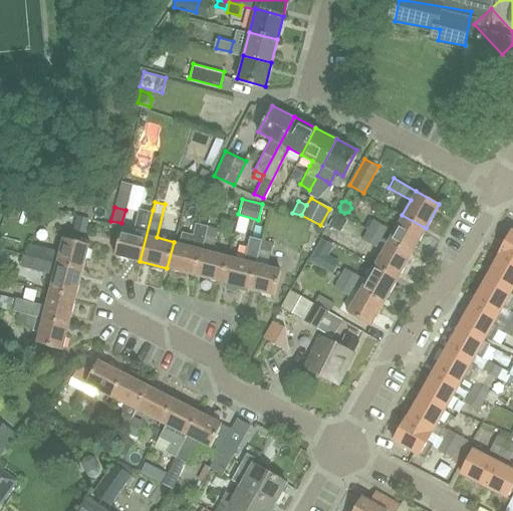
[(114,254),(140,261),(153,210),(142,208),(137,232),(121,228),(114,254)]
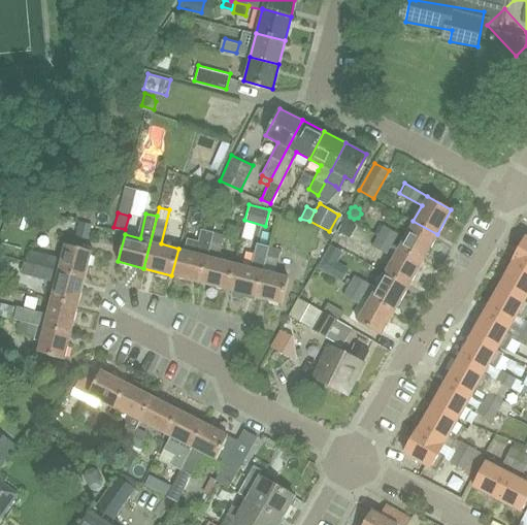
[(347,234),(354,223),(343,217),(336,228),(347,234)]
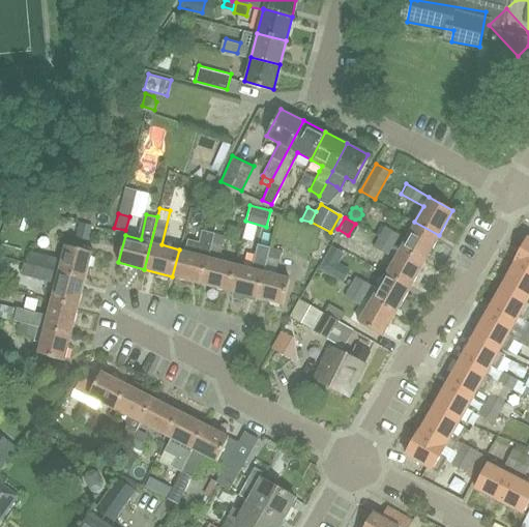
[(79,221),(76,232),(87,235),(90,224),(79,221)]
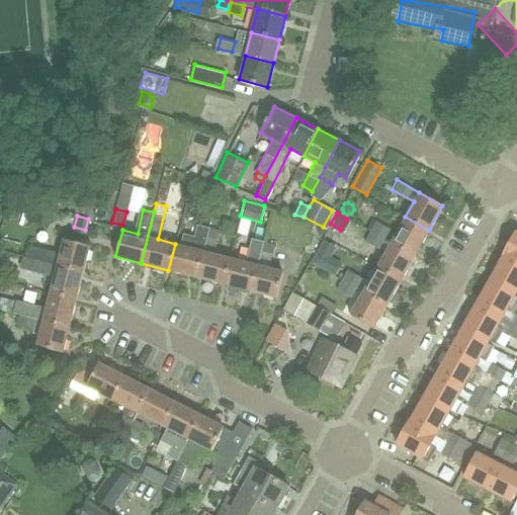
[(429,230),(405,217),(396,234),(391,241),(415,254),(429,230)]
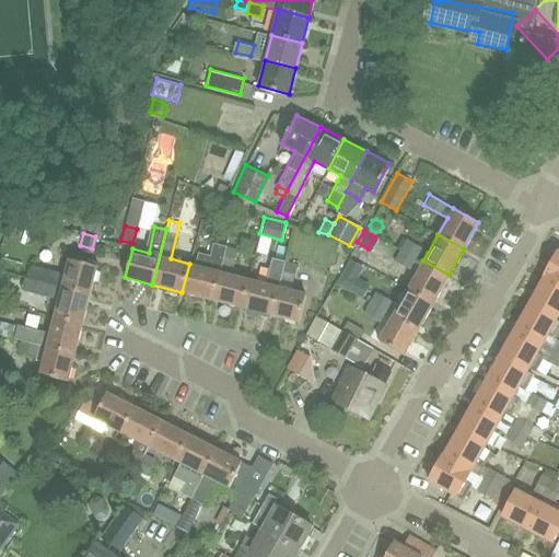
[(405,238),(399,247),(416,256),(421,248),(422,246),(405,238)]
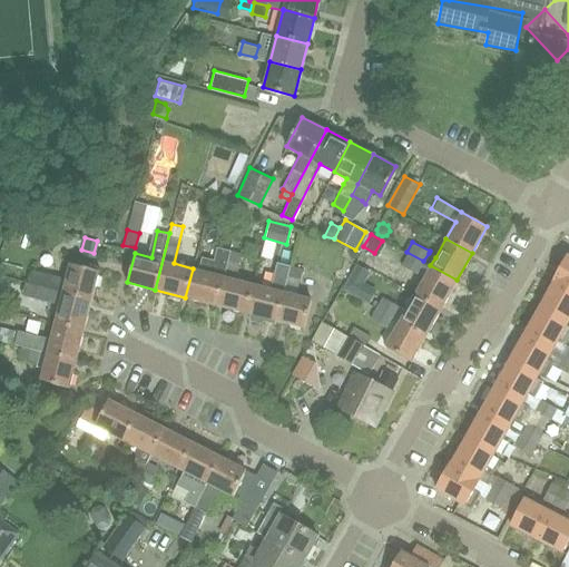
[(198,270),(193,269),(185,297),(215,304),(229,250),(217,246),(214,258),(202,255),(198,270)]
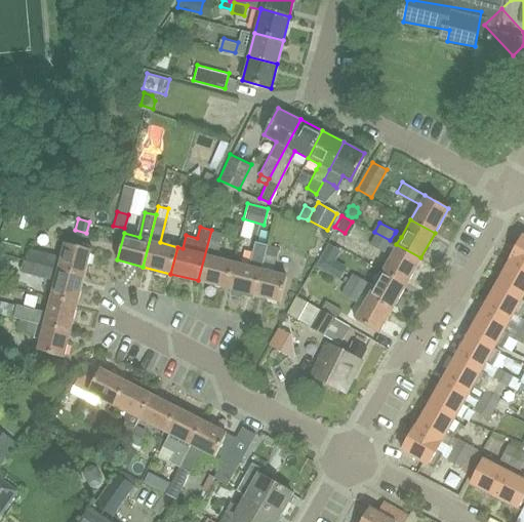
[(390,240),(374,232),(373,234),(364,229),(360,235),(360,237),(385,251),(387,250),(391,253),(383,269),(406,282),(420,257),(396,244),(390,241),(390,240)]
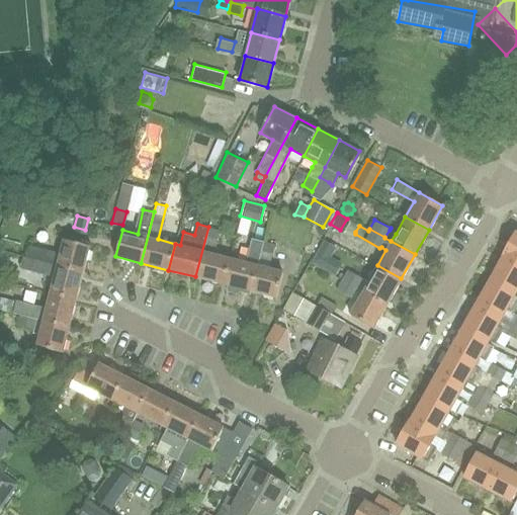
[(220,230),(208,227),(195,276),(223,283),(232,250),(225,248),(224,256),(216,254),(218,246),(216,245),(220,230)]
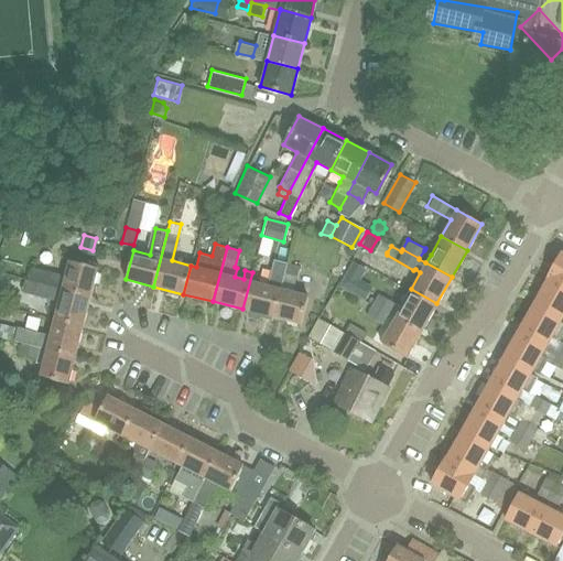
[(562,254),(561,252),(547,278),(548,278),(562,287),(562,254)]
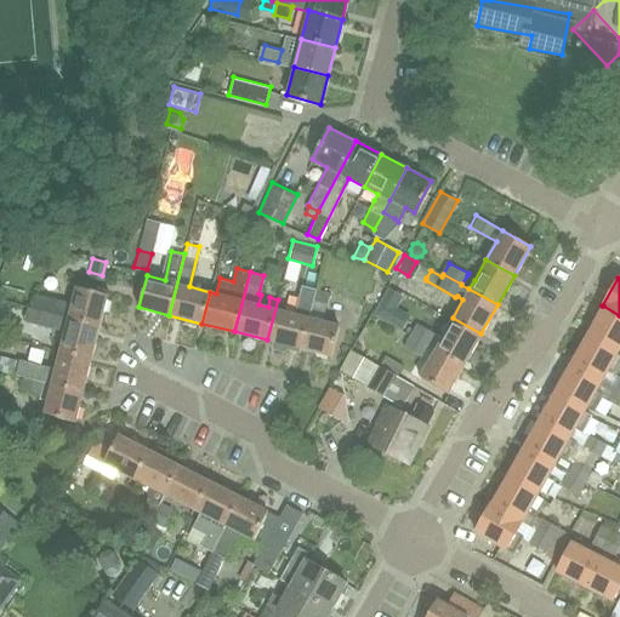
[(300,348),(316,289),(303,285),(295,313),(279,309),(282,301),(278,300),(267,340),(269,341),(271,347),(283,349),(288,344),(300,348)]
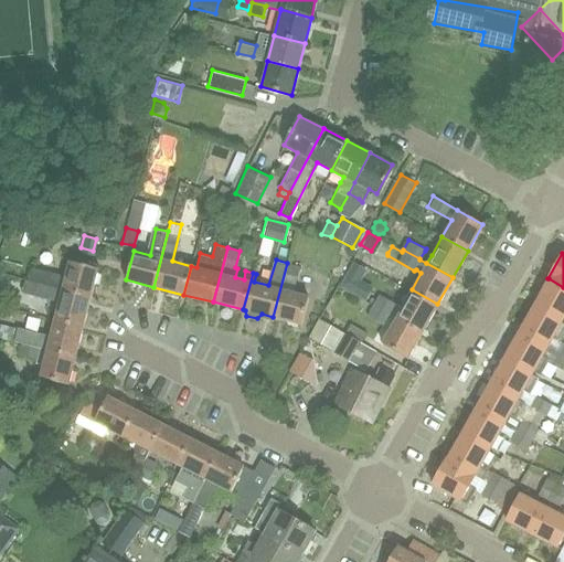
[(366,267),(353,260),(347,272),(360,279),(366,267)]
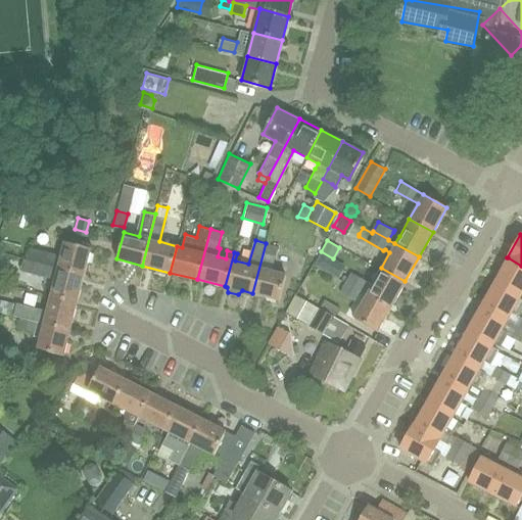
[(26,260),(84,272),(90,248),(63,241),(60,254),(29,246),(26,258),(26,260)]
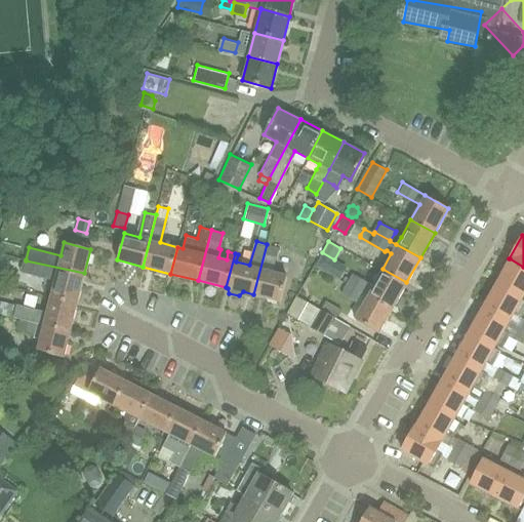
[(267,244),(253,294),(279,300),(286,274),(272,271),(277,246),(267,244)]
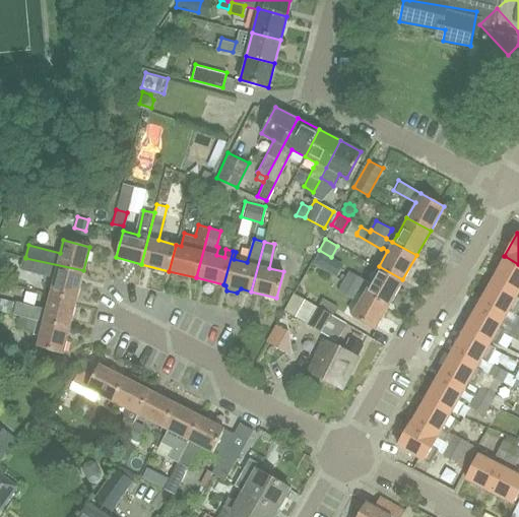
[(25,258),(25,257),(23,256),(20,268),(54,276),(50,294),(75,300),(83,270),(25,258)]
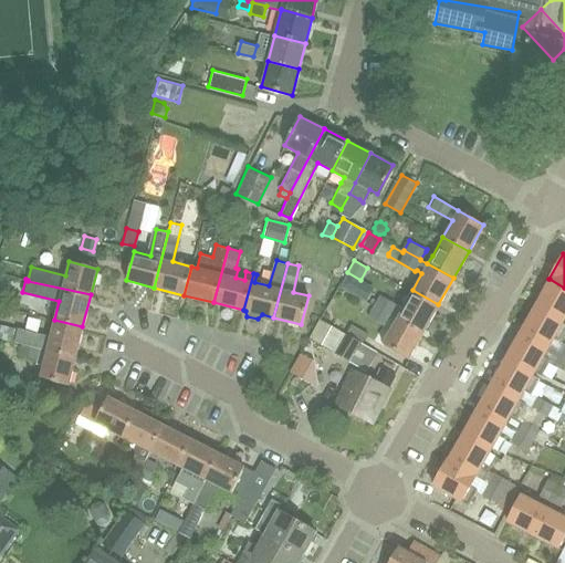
[(564,321),(564,288),(550,279),(535,305),(564,321)]
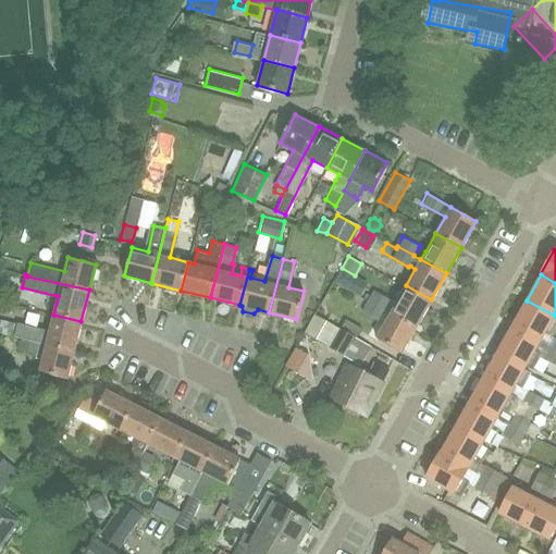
[(431,299),(406,285),(396,303),(365,284),(359,295),(366,299),(384,309),(390,315),(392,311),(417,325),(431,299)]
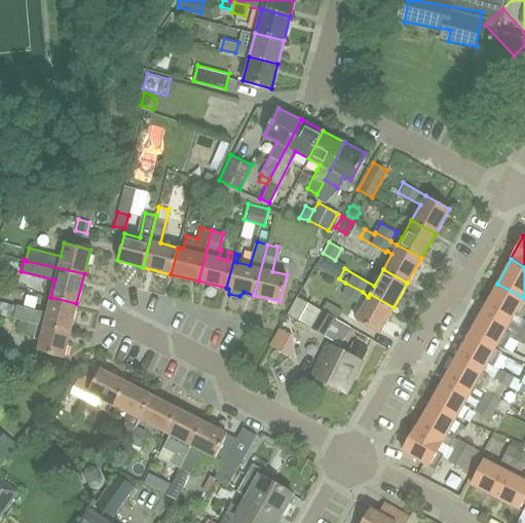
[(363,292),(345,283),(340,293),(357,301),(363,292)]
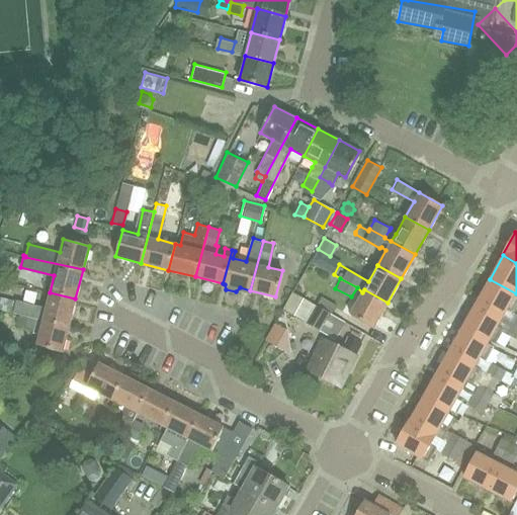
[(516,313),(513,311),(516,303),(516,293),(490,279),(477,303),(516,325),(516,313)]
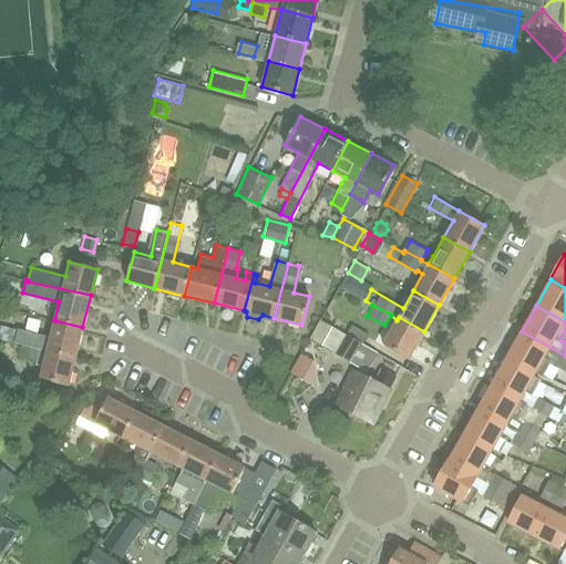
[(399,317),(397,320),(383,344),(409,358),(424,331),(399,317)]
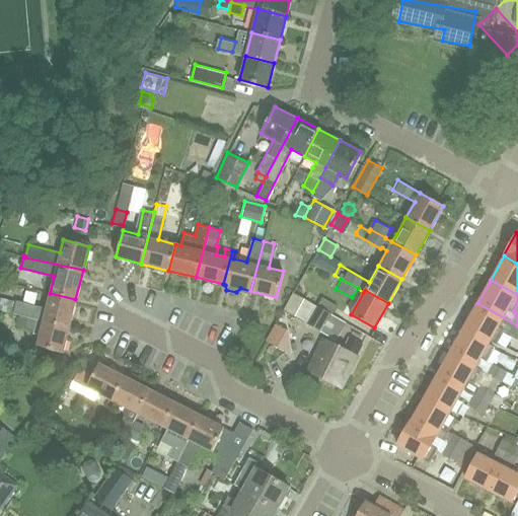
[(291,292),(283,307),(296,314),(304,299),(291,292)]
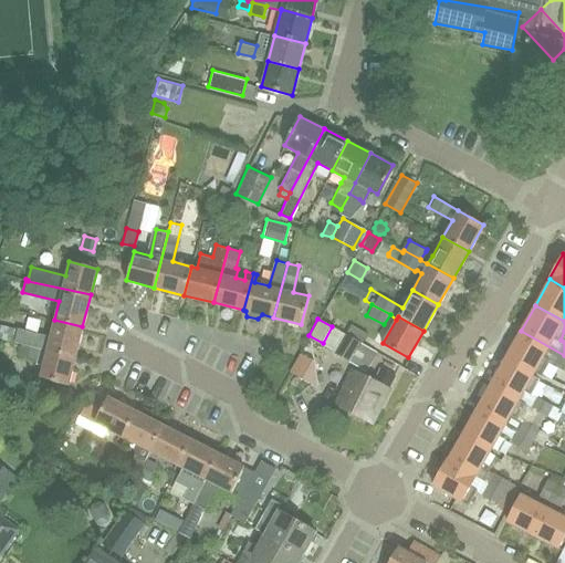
[(82,326),(54,320),(50,335),(17,327),(13,341),(20,342),(20,343),(74,356),(82,326)]
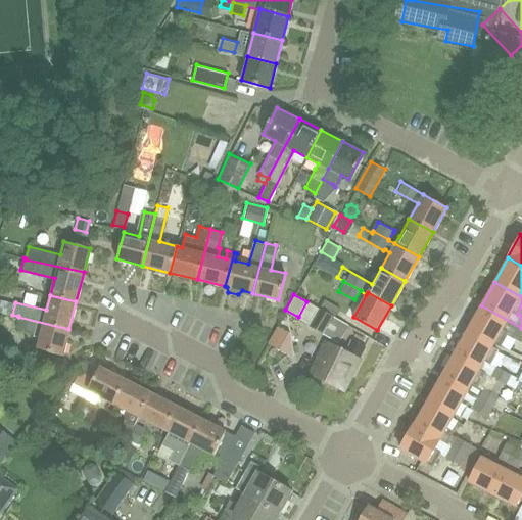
[(0,311),(12,315),(15,302),(0,298),(0,311)]
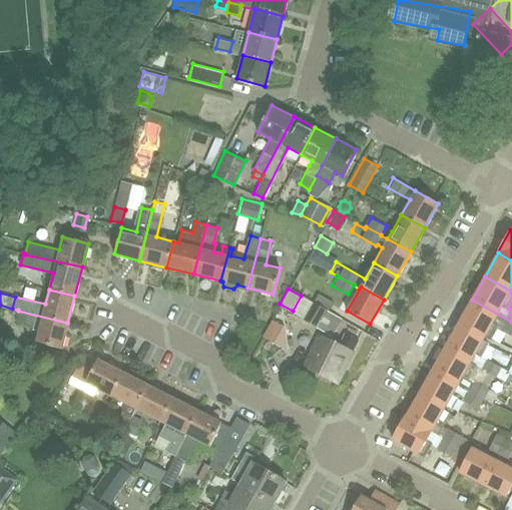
[(326,309),(327,310),(332,301),(318,293),(313,301),(326,309)]
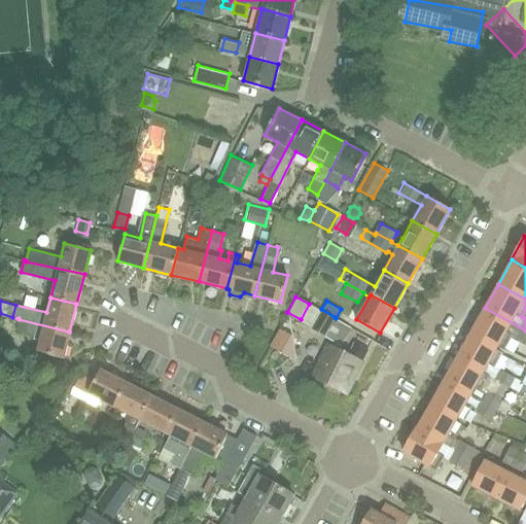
[(525,330),(485,308),(471,332),(496,346),(497,345),(503,348),(511,336),(525,344),(525,330)]
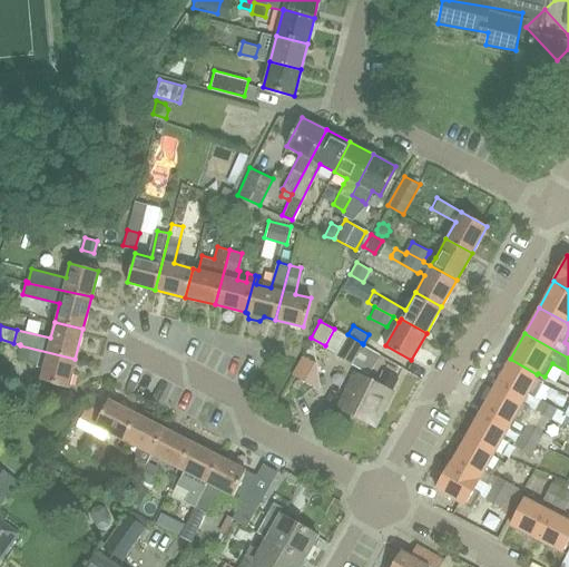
[(335,353),(351,362),(362,343),(347,334),(345,334),(335,353)]
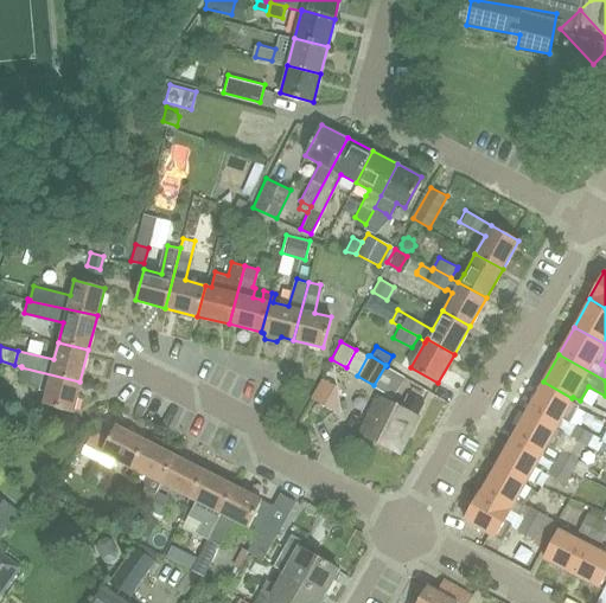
[(72,411),(80,382),(21,367),(18,378),(38,383),(37,389),(45,391),(43,404),(72,411)]
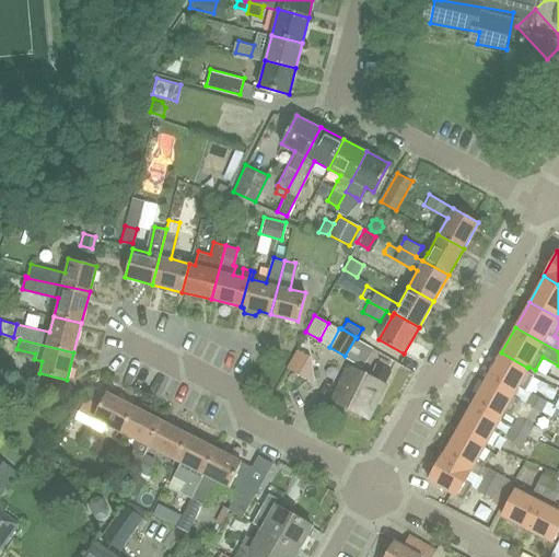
[(527,368),(501,352),(487,378),(520,397),(519,399),(540,410),(542,409),(549,415),(550,414),(557,417),(558,412),(558,393),(554,403),(547,401),(524,389),(532,374),(525,371),(527,368)]
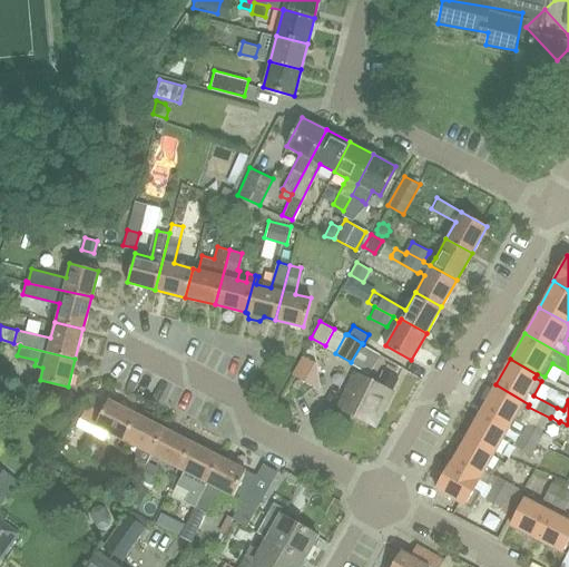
[(352,373),(336,407),(374,424),(395,378),(381,371),(375,384),(352,373)]
